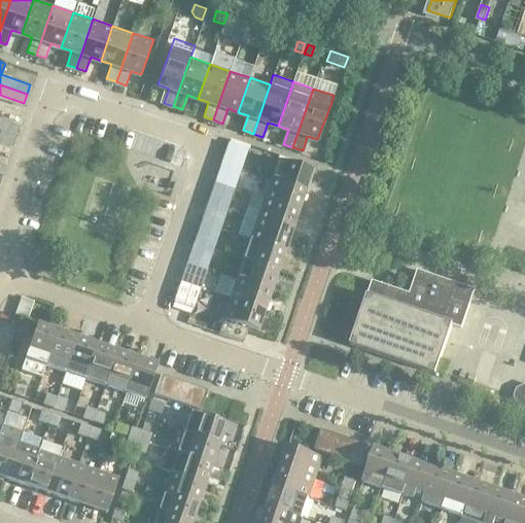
[(234,159),(224,155),(221,166),(231,169),(234,159)]
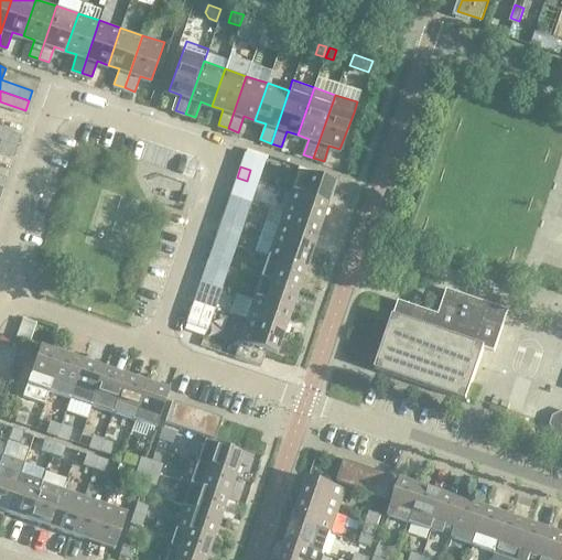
[(298,168),(291,190),(327,203),(335,181),(298,168)]
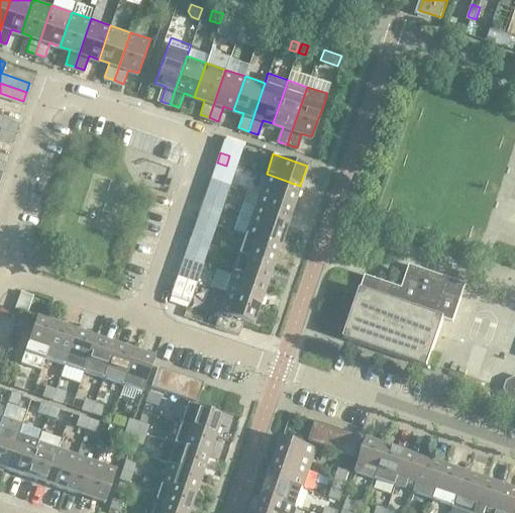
[(238,159),(229,156),(226,166),(235,169),(238,159)]
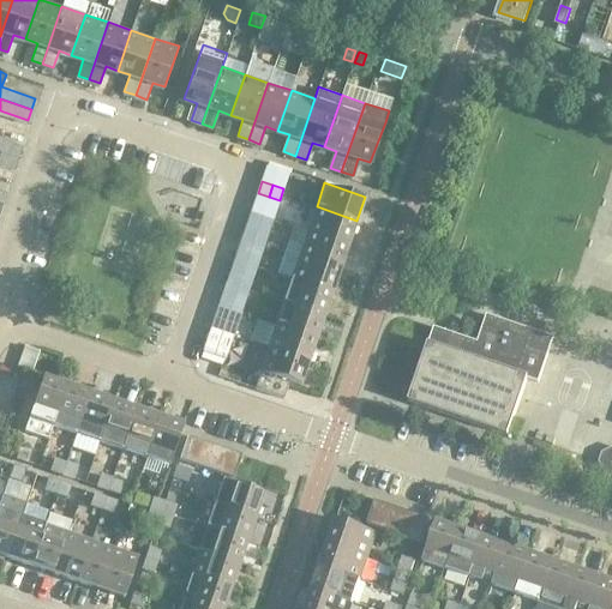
[(357,221),(317,206),(309,229),(349,243),(357,221)]
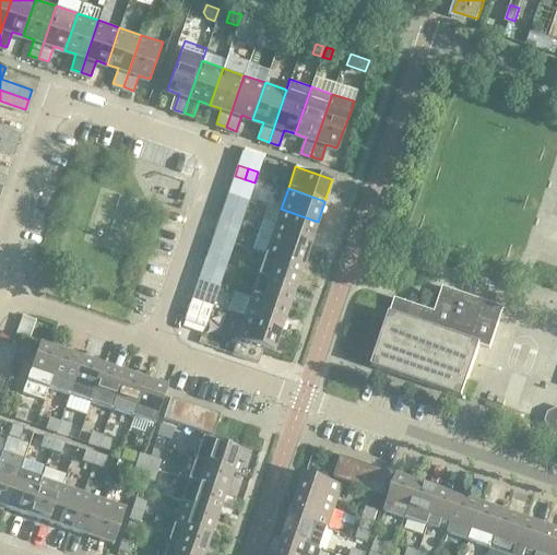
[(249,199),(228,192),(221,217),(240,225),(244,214),(249,199)]
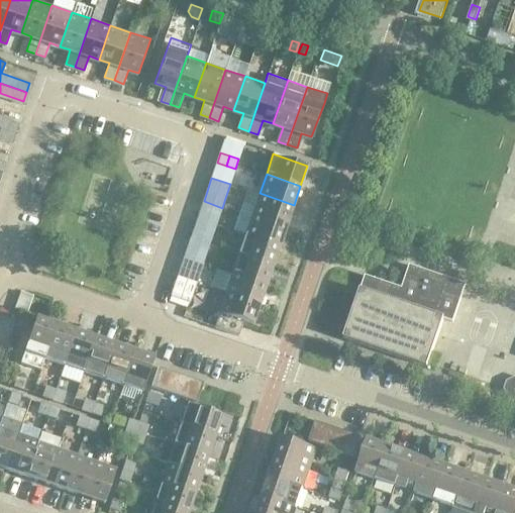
[(294,205),(260,193),(252,213),(287,224),(294,205)]
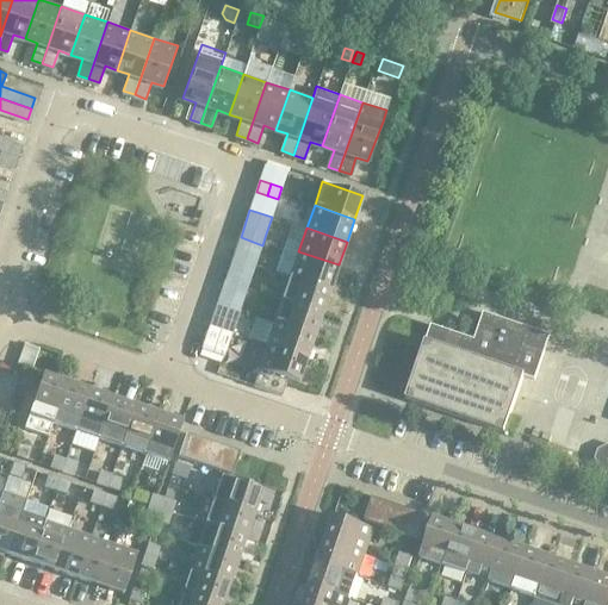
[(339,264),(298,251),(291,274),(330,287),(339,264)]
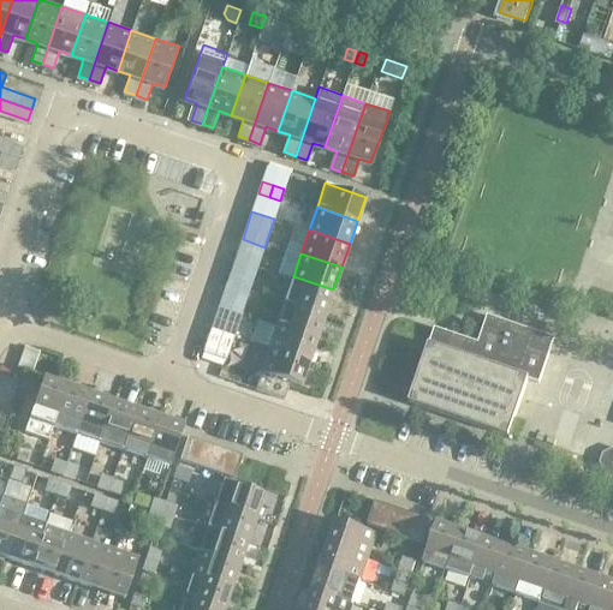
[(242,277),(231,274),(226,286),(237,289),(242,277)]
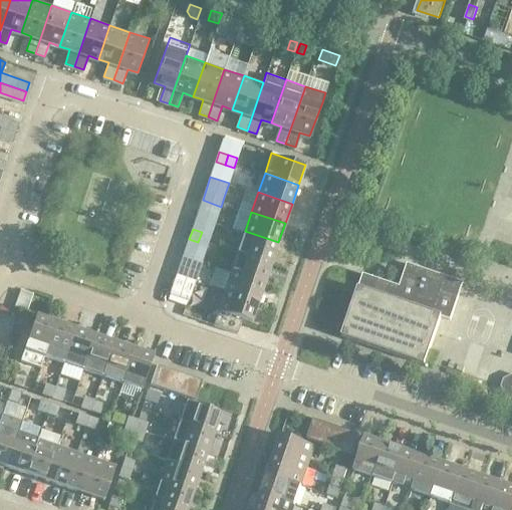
[(278,242),(245,231),(238,250),(272,262),(278,242)]
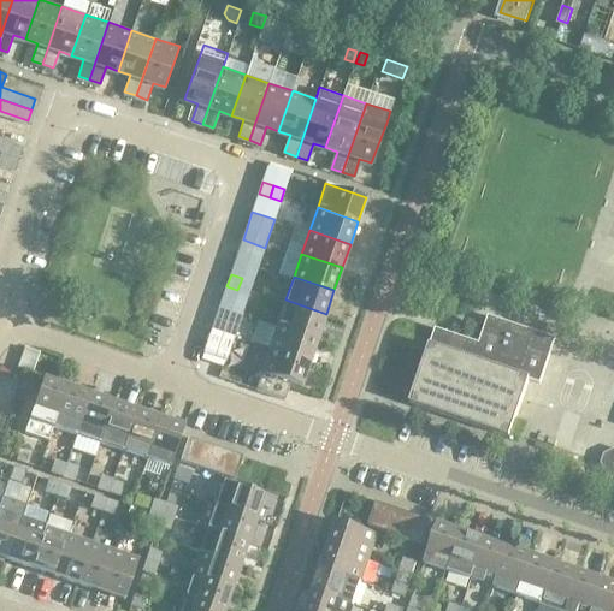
[(253,282),(242,278),(237,290),(249,294),(253,282)]
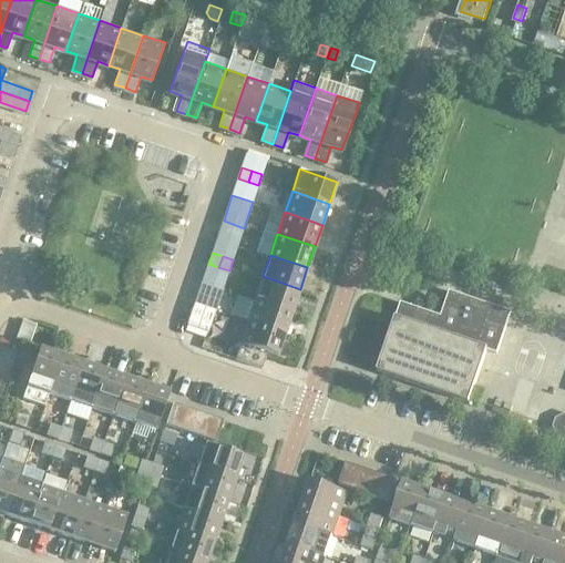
[(300,289),(263,276),(255,297),(293,310),(300,289)]
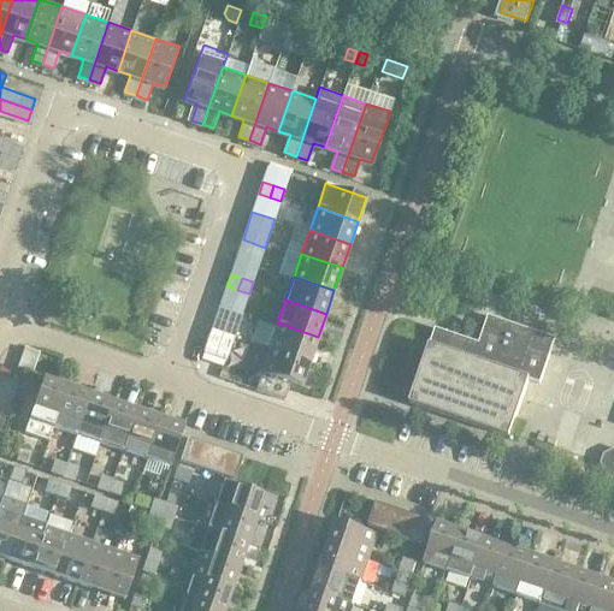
[(490,313),(485,326),(480,339),(452,330),(436,325),(411,399),(511,433),(512,429),(530,377),(542,380),(556,336),(547,332),(527,325),(519,322),(490,313)]
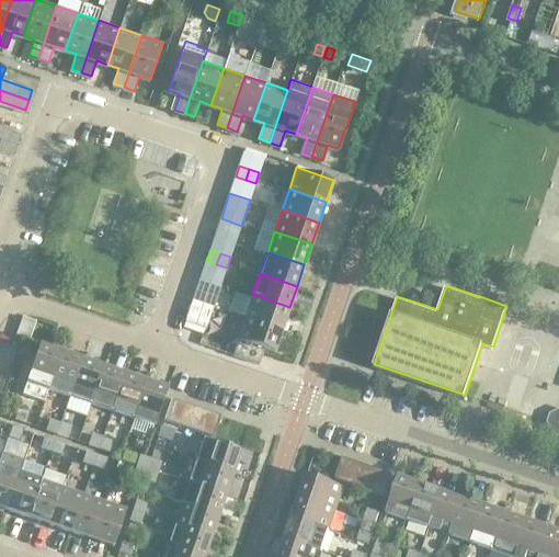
[(206,296),(196,293),(192,303),(202,307),(206,296)]
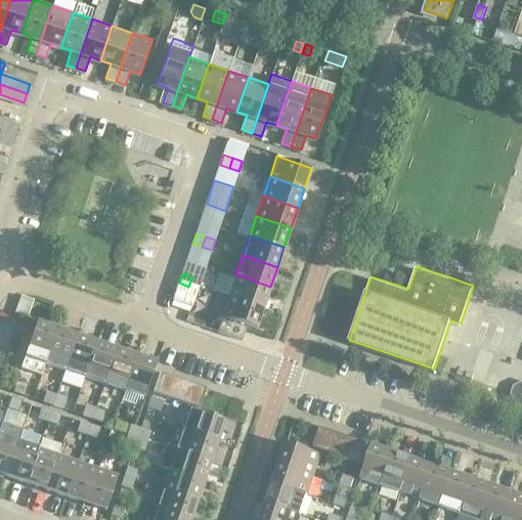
[(270,287),(235,274),(229,295),(264,306),(270,287)]
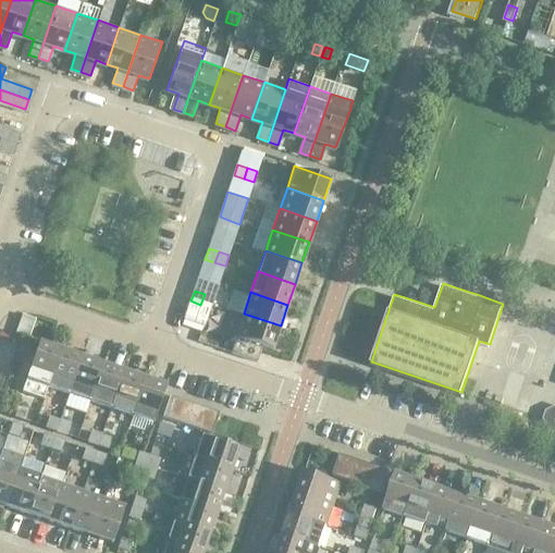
[(214,297),(205,294),(200,305),(210,308),(214,297)]
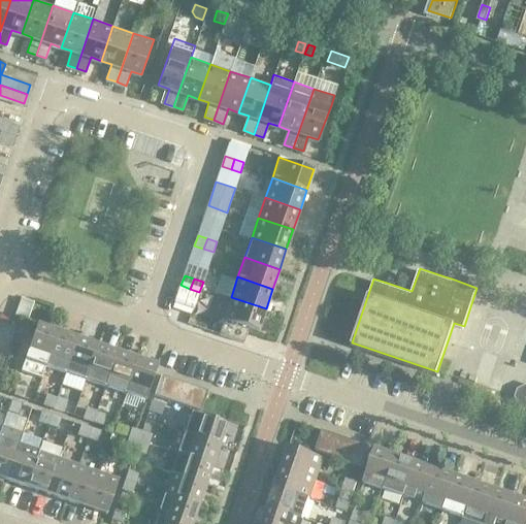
[(266,308),(231,297),(224,318),(225,318),(250,326),(259,329),(266,308)]
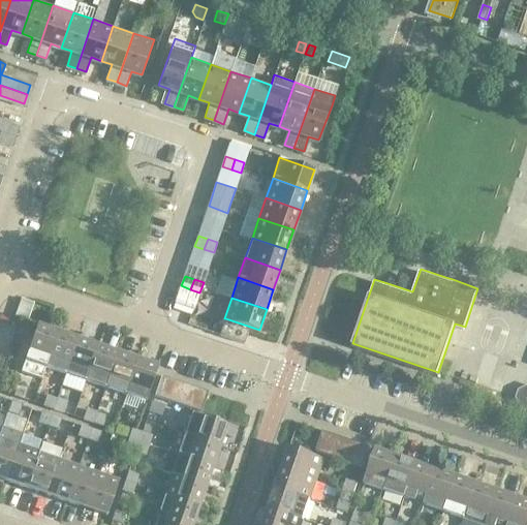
[(250,327),(225,318),(220,333),(245,341),(250,327)]
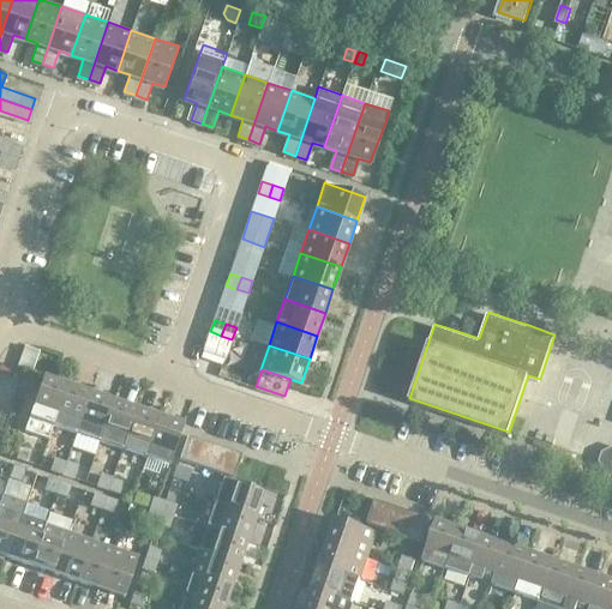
[(25,371),(21,384),(34,387),(39,375),(25,371)]
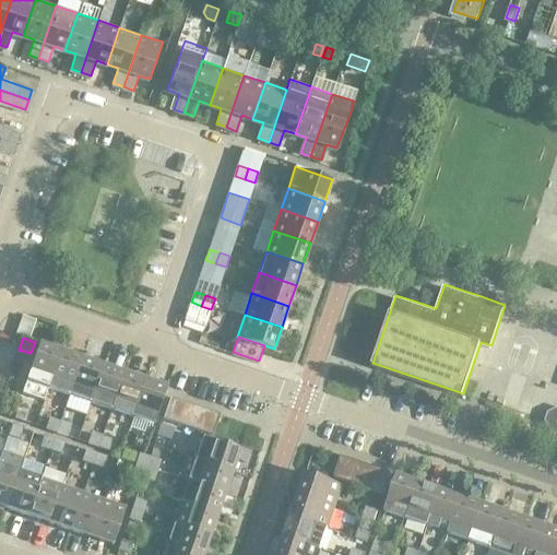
[(61,349),(40,341),(23,390),(45,398),(49,386),(61,349)]
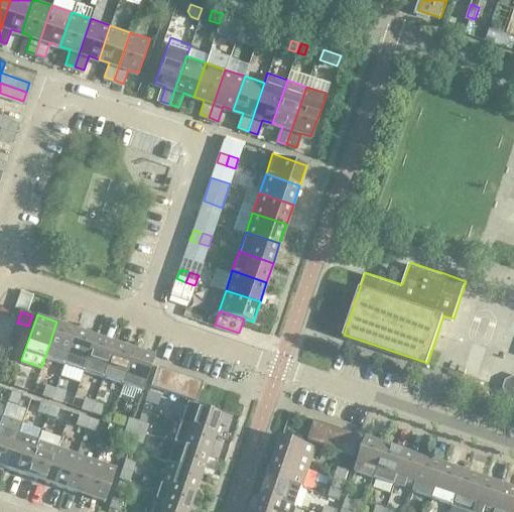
[(77,328),(56,322),(45,356),(65,362),(77,328)]
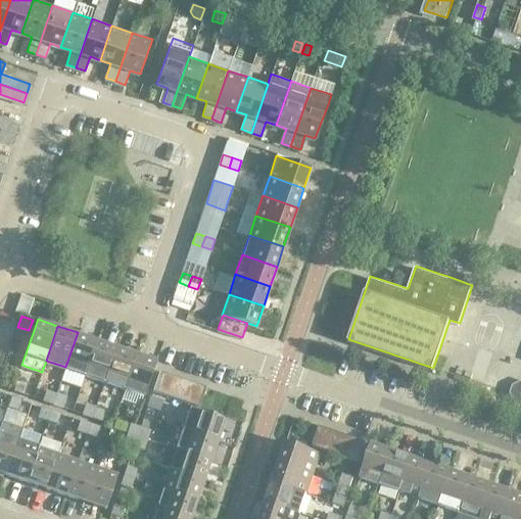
[(97,339),(78,332),(65,367),(85,374),(97,339)]
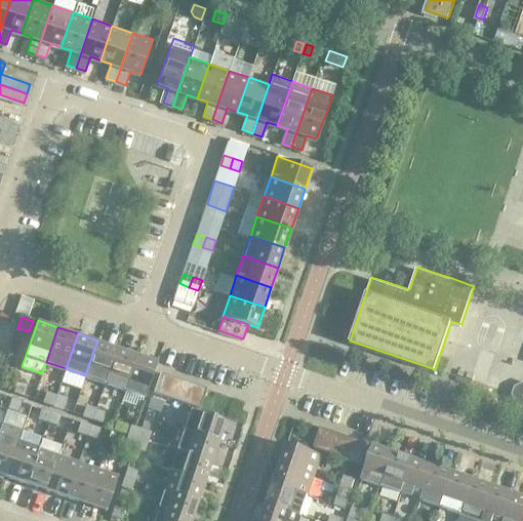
[(117,348),(97,341),(85,375),(106,382),(117,348)]
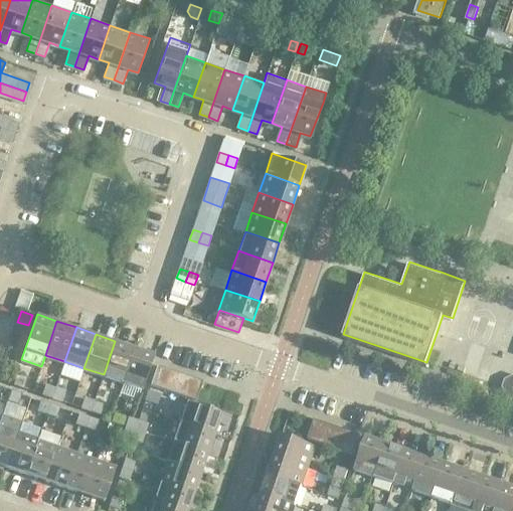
[(135,347),(115,341),(104,374),(123,381),(135,347)]
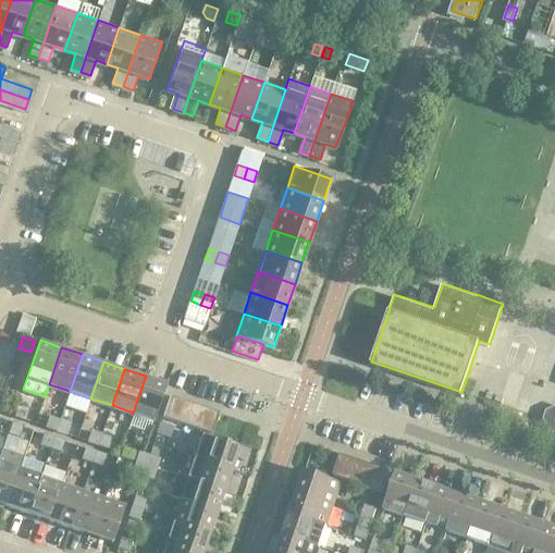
[(167,383),(146,376),(133,413),(155,420),(167,383)]
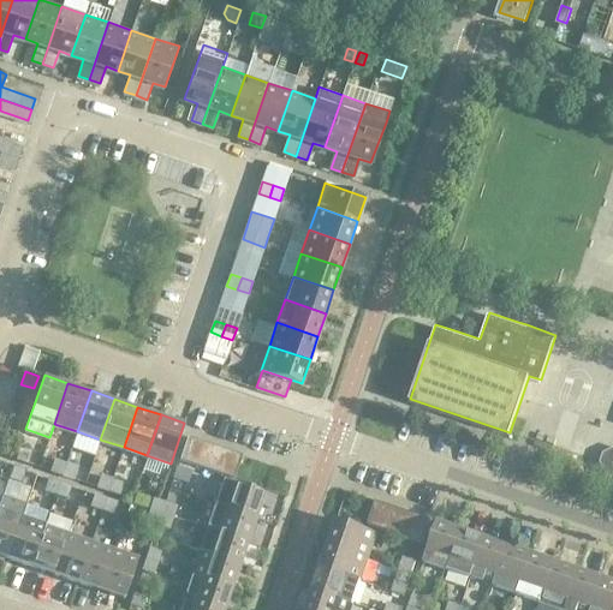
[(243,452),(189,434),(180,458),(236,476),(243,452)]
